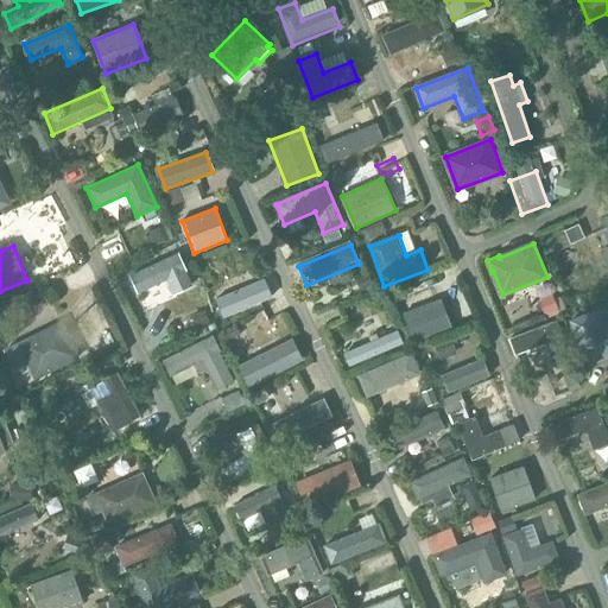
[(177,255),(131,277),(138,292),(168,279),(173,293),(190,286),(177,255)]
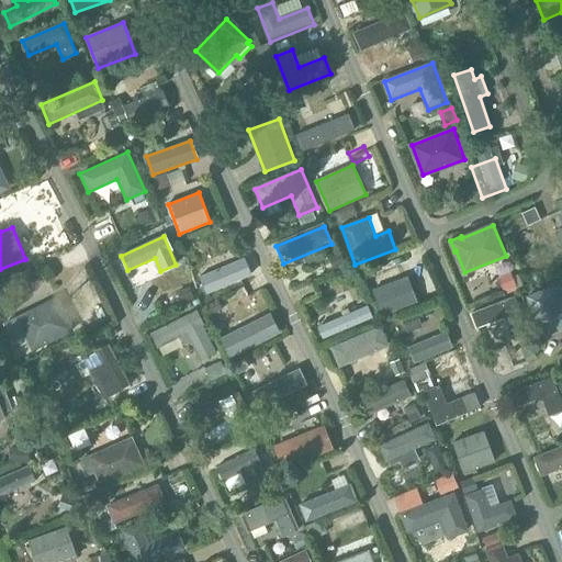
[(215,276),(203,280),(208,291),(246,278),(240,266),(228,270),(226,263),(212,269),(215,276)]
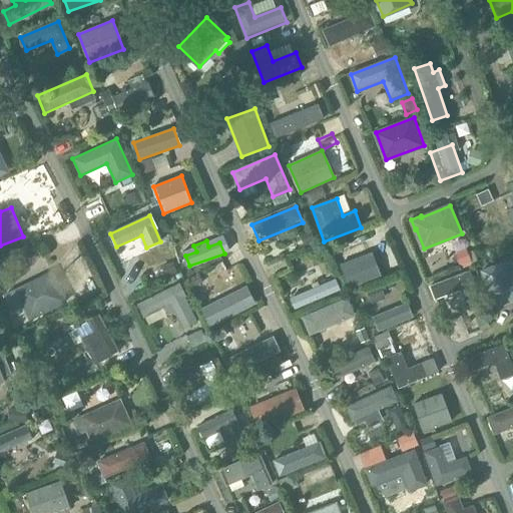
[(340,268),(350,294),(383,282),(373,255),(340,268)]
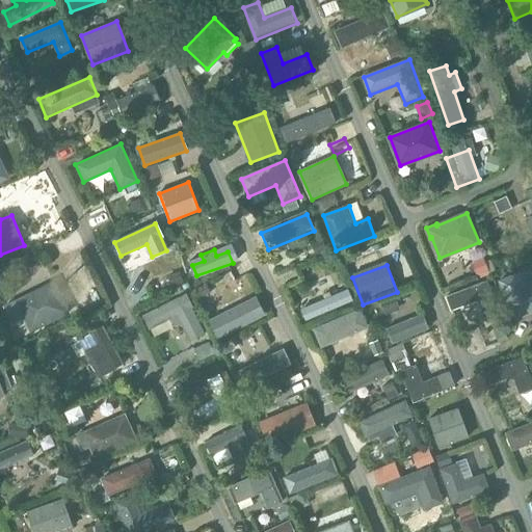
[(531,273),(530,268),(497,281),(512,321),(531,314),(531,273)]
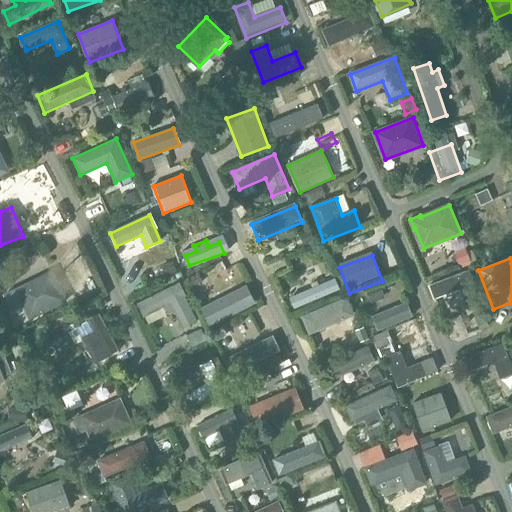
[(480,301),(469,270),(431,285),(436,298),(460,289),(467,306),(480,301)]
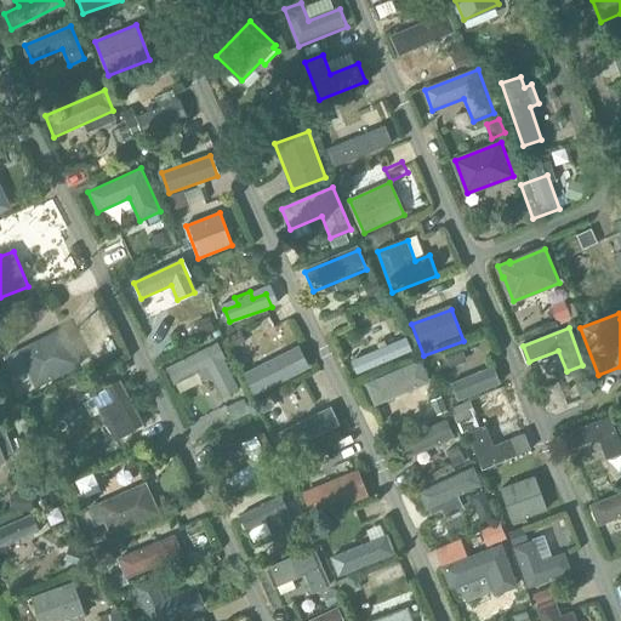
[(63,330),(5,359),(15,379),(28,372),(36,389),(81,368),(63,330)]
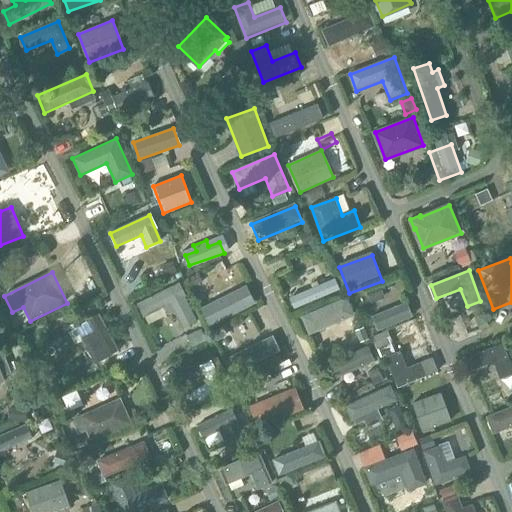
[(185,296),(186,295),(179,283),(136,304),(143,317),(163,308),(164,309),(166,312),(169,313),(174,313),(182,329),(197,322),(185,296)]
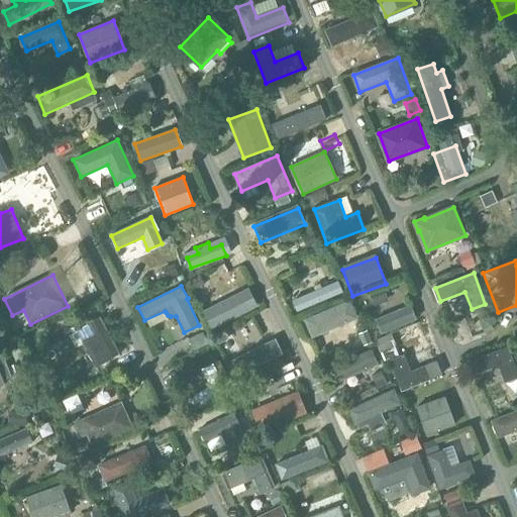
[(257,310),(249,291),(203,315),(212,333),(257,310)]
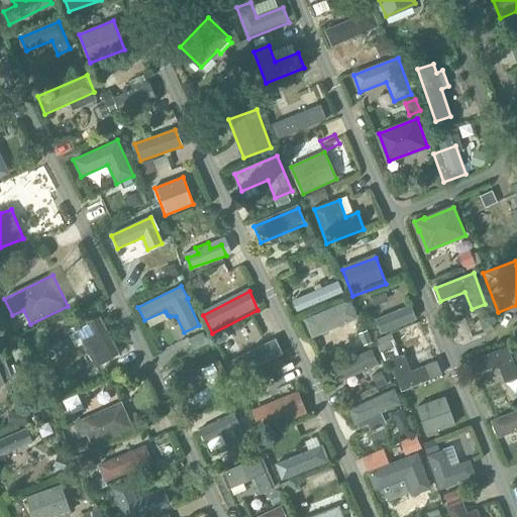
[(351,301),(305,321),(313,338),(358,319),(351,301)]
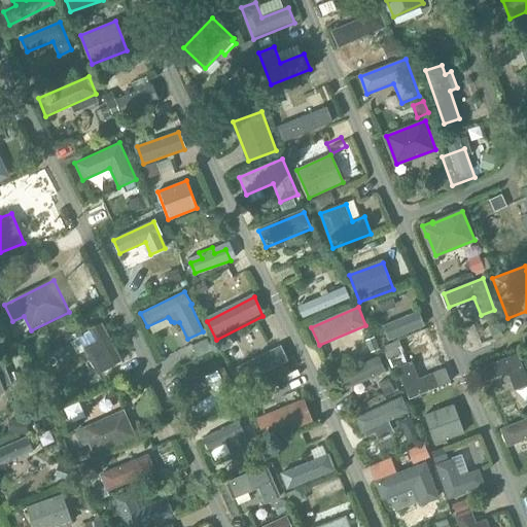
[(99,373),(123,360),(102,323),(90,329),(99,346),(97,347),(94,349),(91,352),(91,356),(91,359),(99,373)]
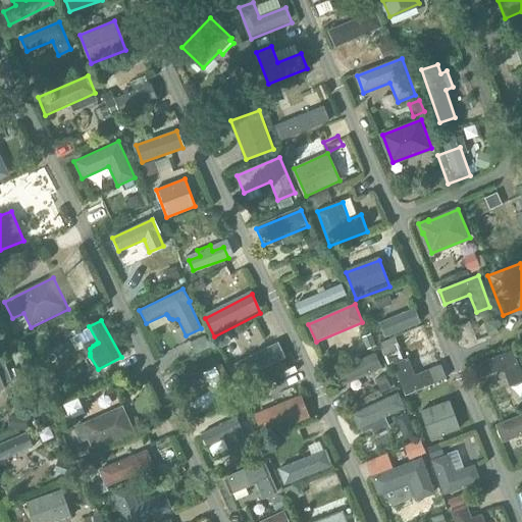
[(273,341),(236,360),(244,375),(281,356),(273,341)]
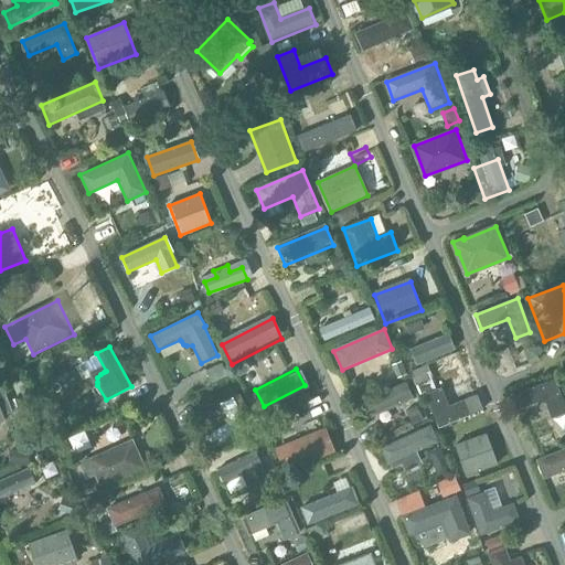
[(564,398),(556,379),(510,397),(516,413),(544,401),(552,419),(564,414),(564,398)]
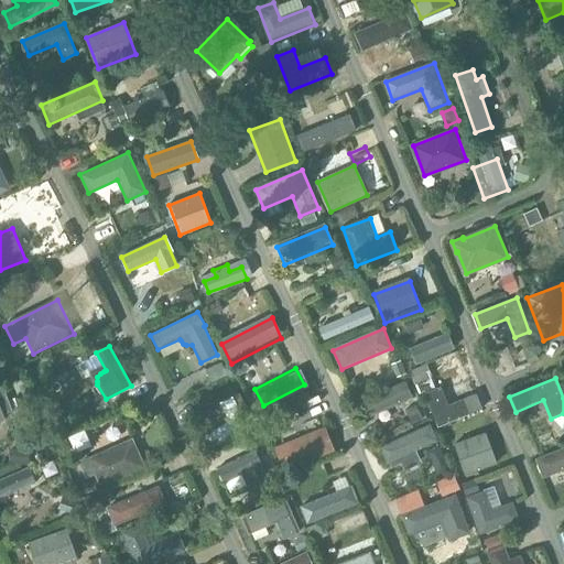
[(13,412),(3,387),(0,388),(0,422),(6,421),(3,415),(13,412)]
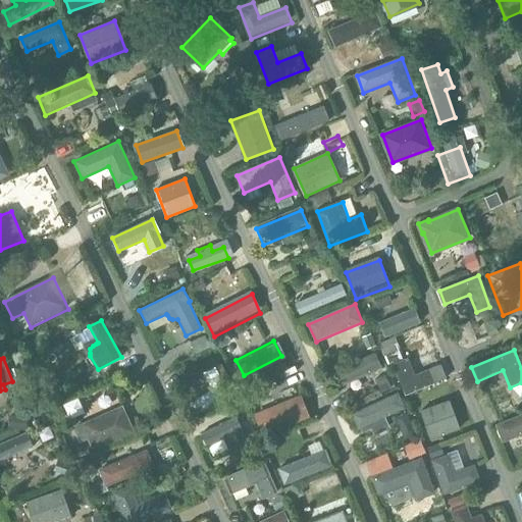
[(446,378),(440,365),(416,375),(409,358),(395,364),(408,395),(446,378)]
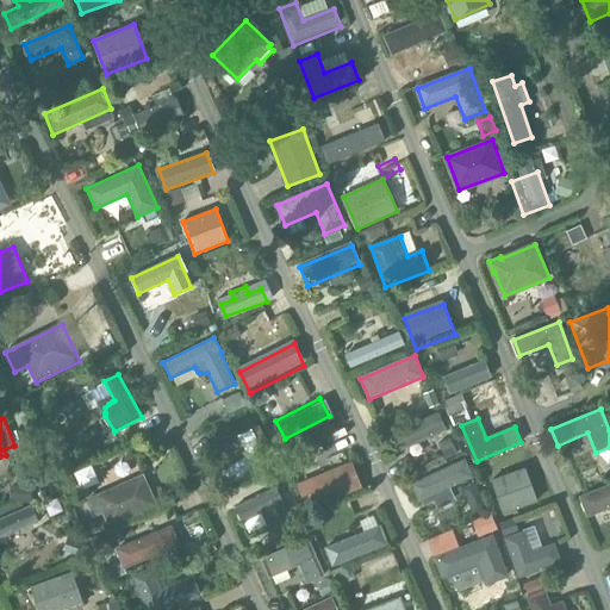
[(248,456),(221,472),(228,484),(269,461),(251,429),(237,437),(248,456)]
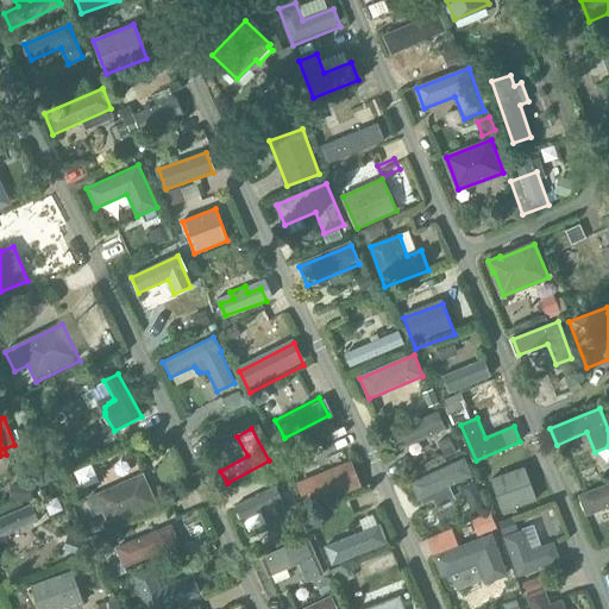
[(394,466),(426,459),(421,440),(389,447),(394,466)]
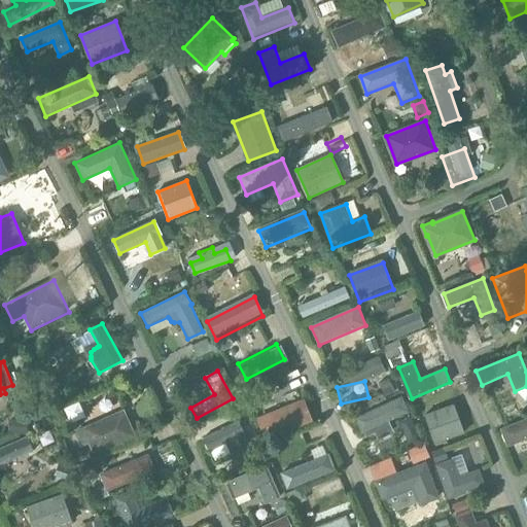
[(64,432),(110,412),(103,396),(57,417),(64,432)]
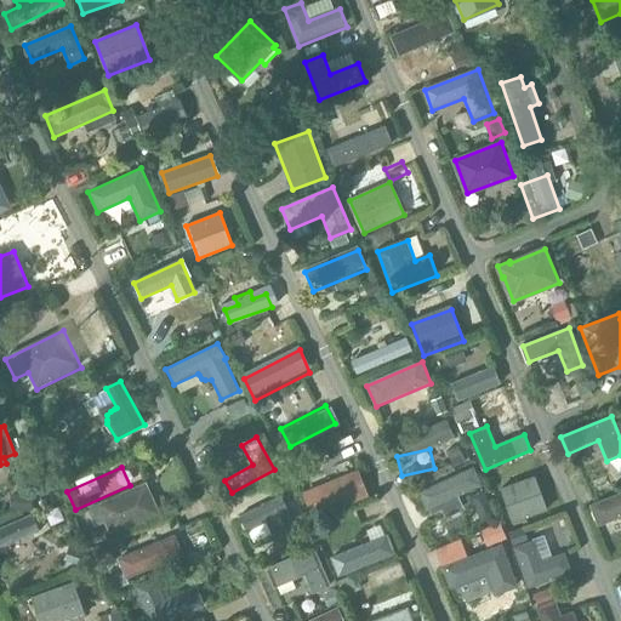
[(473,467),(417,493),(426,511),(482,486),(473,467)]
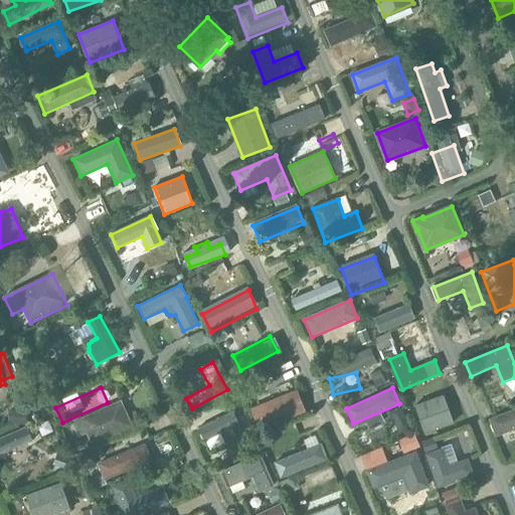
[(261,402),(263,410),(256,412),(262,424),(303,409),(298,396),(275,405),(272,397),(261,402)]
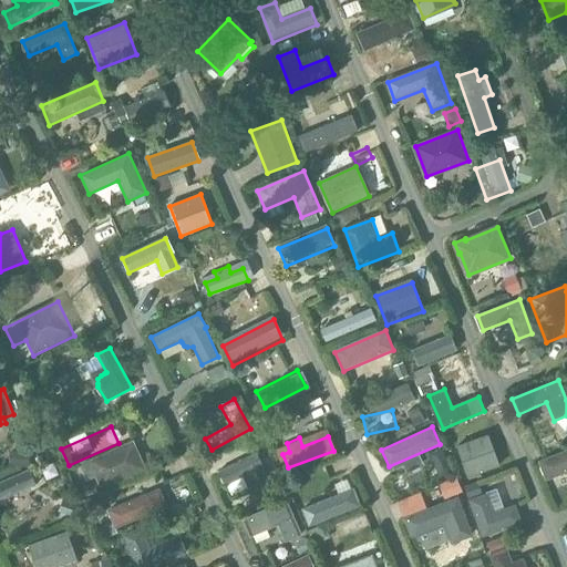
[(465,484),(508,467),(502,450),(474,460),(467,440),(451,446),(465,484)]
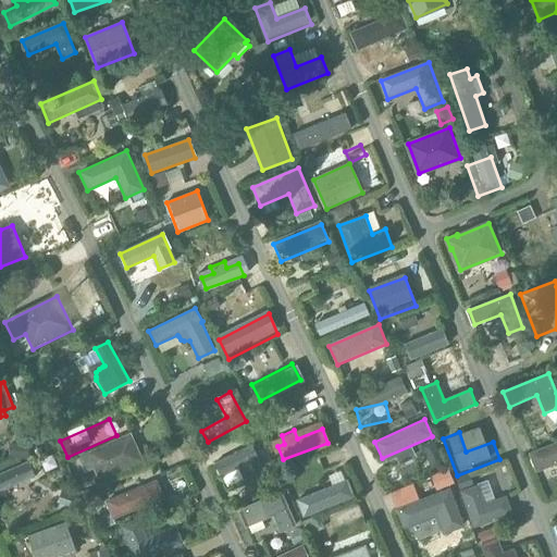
[(143,461),(131,434),(79,457),(86,471),(95,467),(101,481),(143,461)]
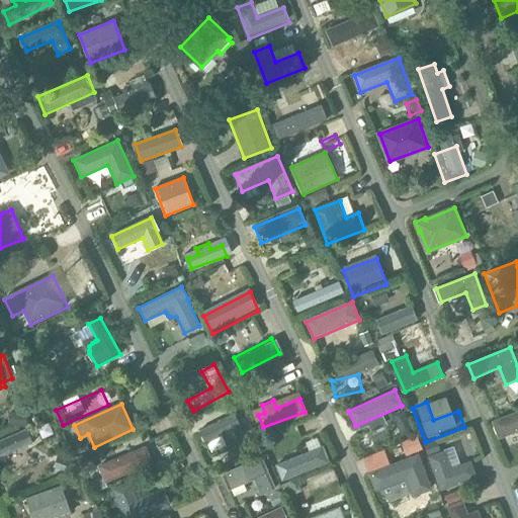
[(235,412),(200,429),(206,442),(228,431),(232,437),(226,440),(228,444),(233,442),(235,446),(247,440),(235,412)]
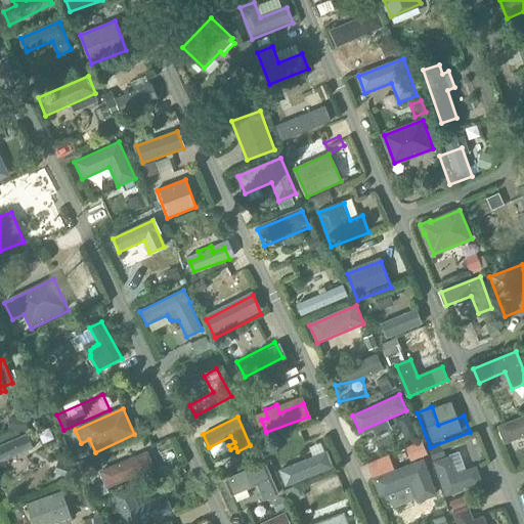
[(523,417),(497,427),(505,444),(523,436),(523,417)]
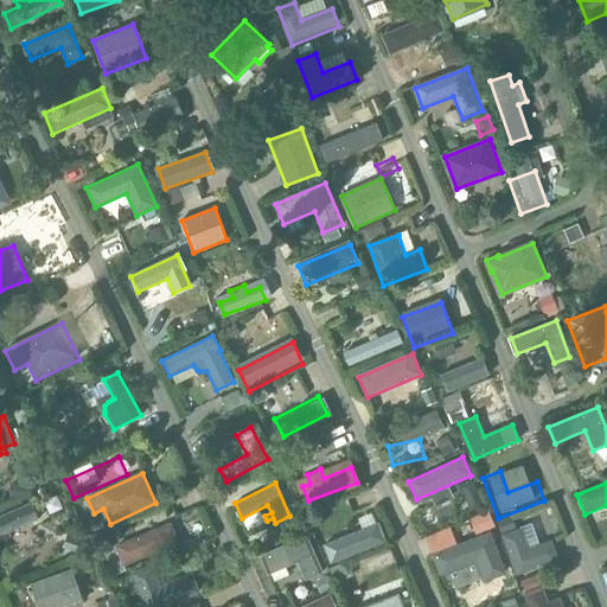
[(415,500),(421,522),(455,512),(449,492),(415,500)]
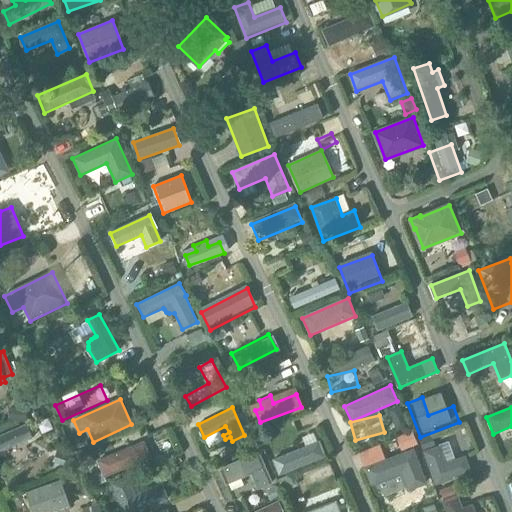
[(143,442),(97,461),(104,478),(150,458),(143,442)]
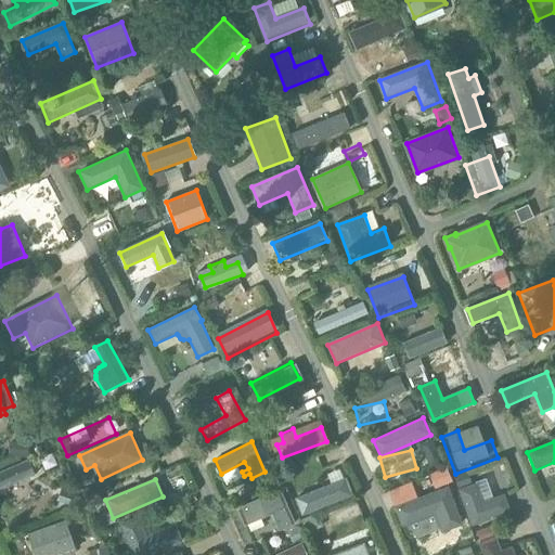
[(352,495),(346,479),(297,499),(304,515),(352,495)]
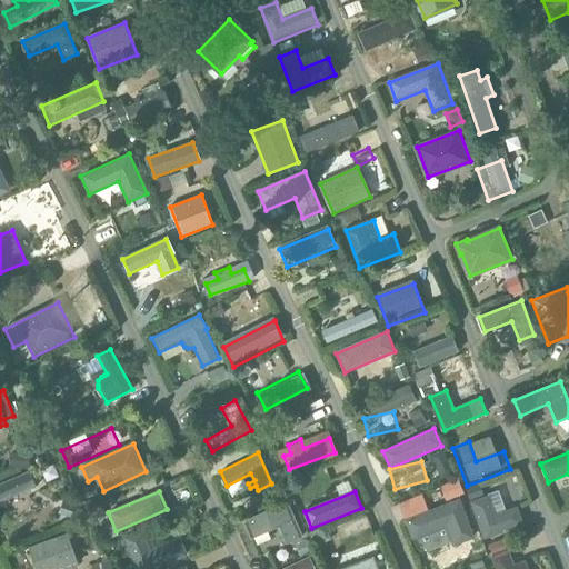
[(0,508),(0,520),(31,506),(27,496),(0,508)]
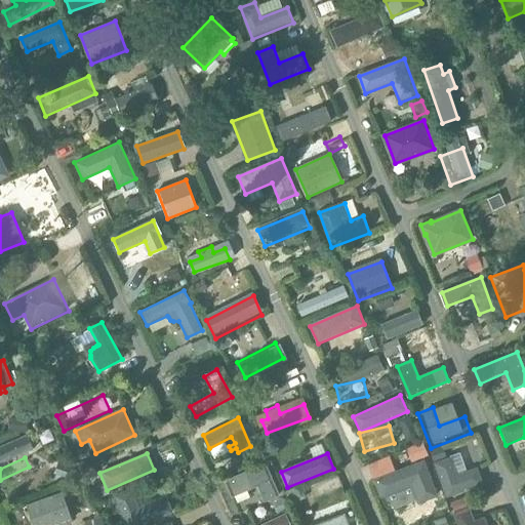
[(483,484),(478,469),(457,475),(451,457),(436,463),(447,496),(483,484)]
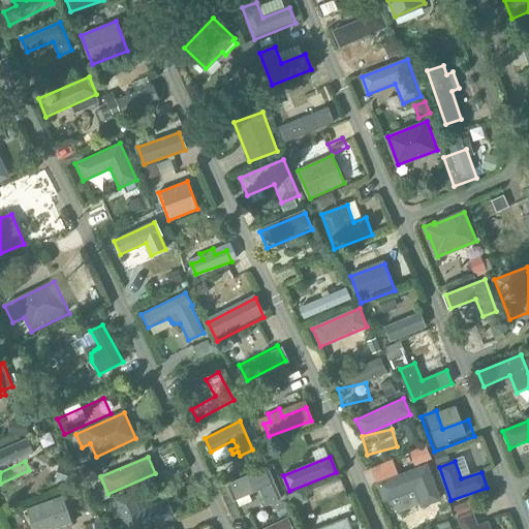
[(440,499),(428,465),(379,484),(385,500),(415,489),(423,506),(440,499)]
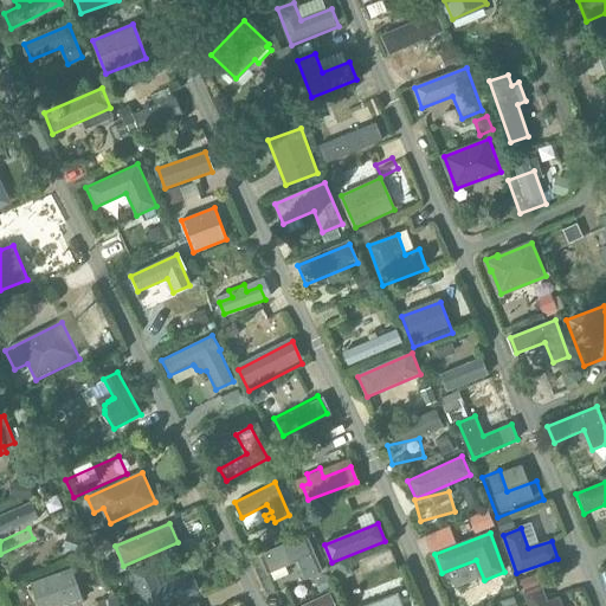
[(307,536),(260,556),(269,577),(300,562),(307,580),(323,573),(307,536)]
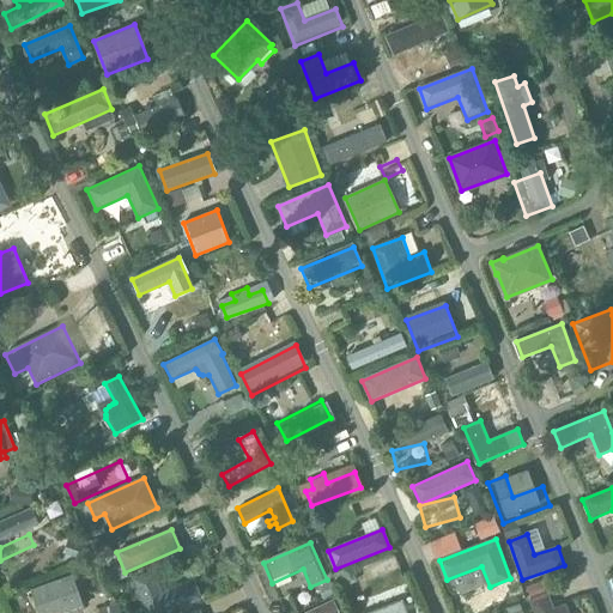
[(133,578),(146,612),(170,612),(202,600),(195,580),(164,593),(153,570),(133,578)]
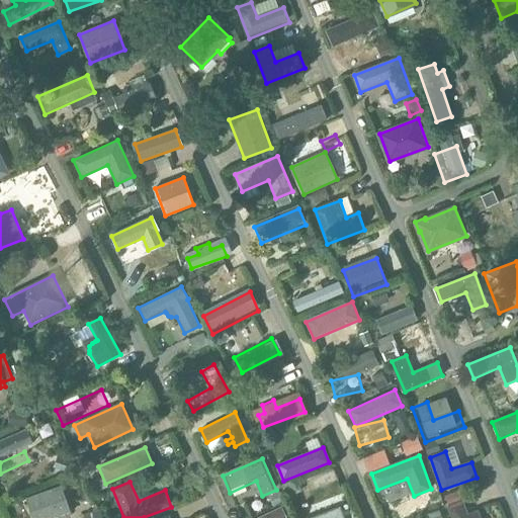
[(59,517),(71,514),(61,486),(25,499),(32,517),(59,517)]
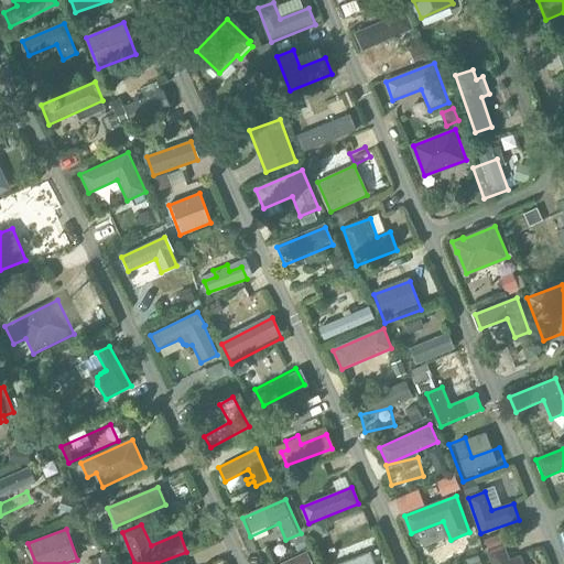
[(436,563),(435,551),(423,552),(422,539),(414,540),(415,563),(436,563)]
